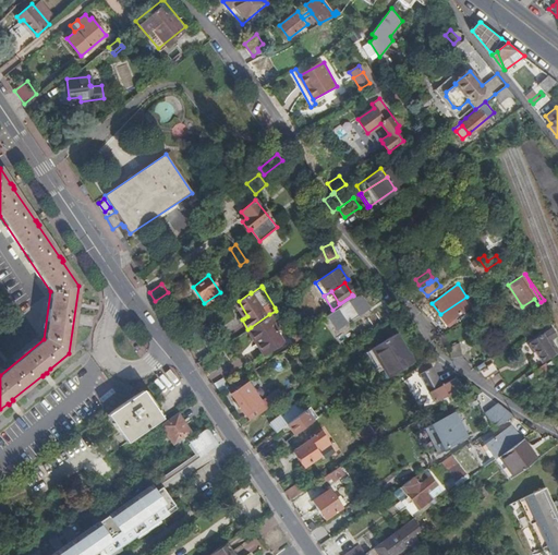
[(332,310),(326,314),(336,329),(370,308),(360,292),(353,296),(332,310)]
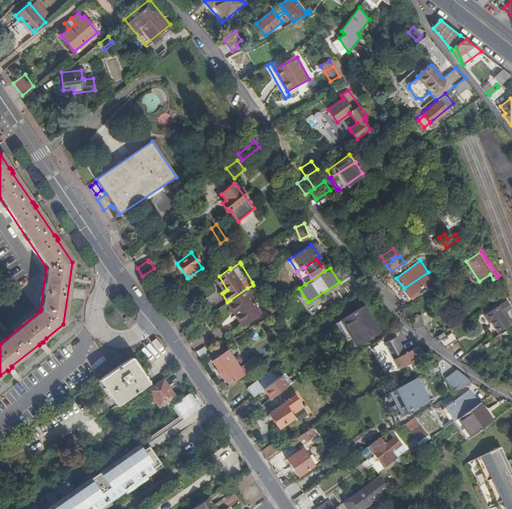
[(433,279),(428,272),(404,288),(409,295),(433,279)]
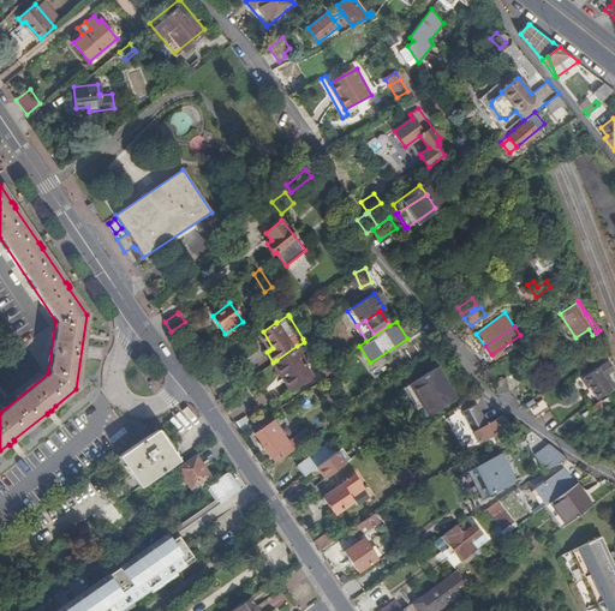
[(258,334),(269,351),(273,348),(263,331),(258,334)]
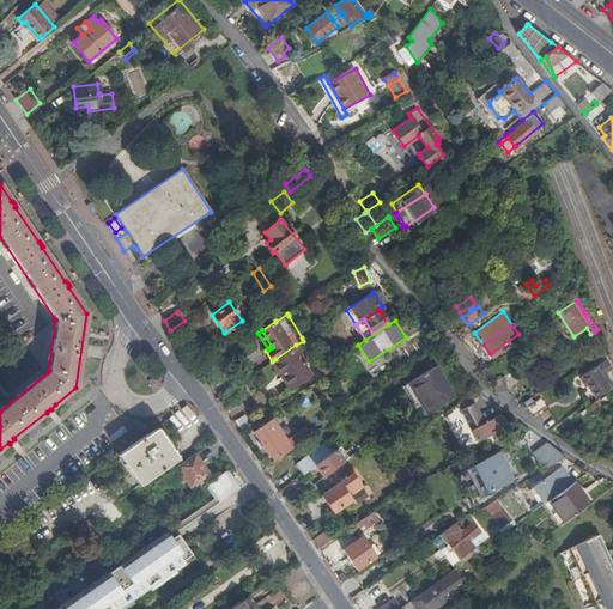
[(501,348),(519,334),(490,353),(491,355),(501,348)]
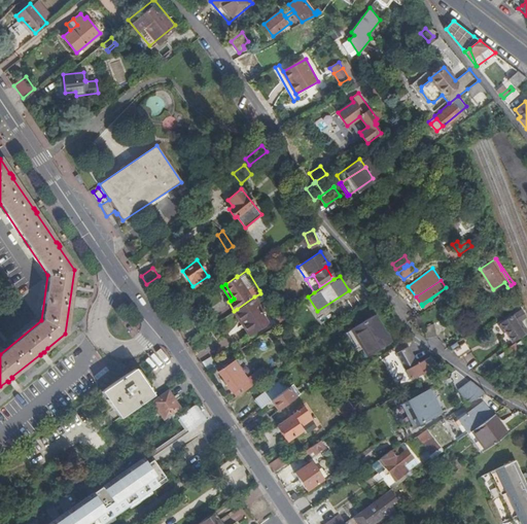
[(254,297),(262,309),(267,307),(267,305),(260,293),(254,297)]
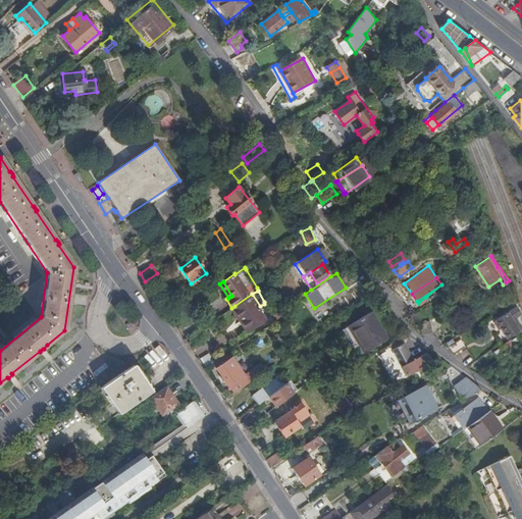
[(241,314),(238,316),(248,330),(264,319),(257,308),(260,306),(252,294),(235,306),(241,314)]
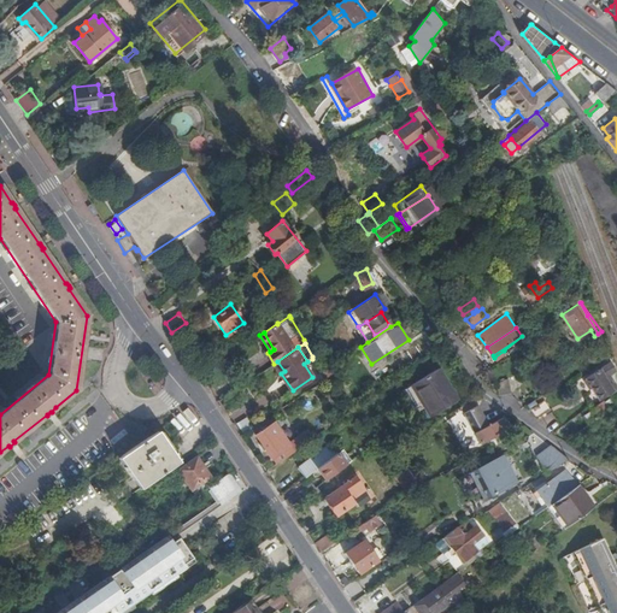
[(494,358),(497,360),(505,353),(504,351),(494,358)]
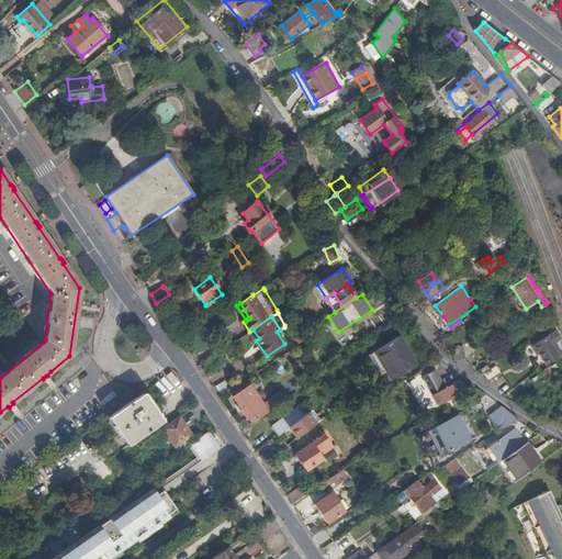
[(253,330),(249,332),(256,341),(259,338),(253,330)]
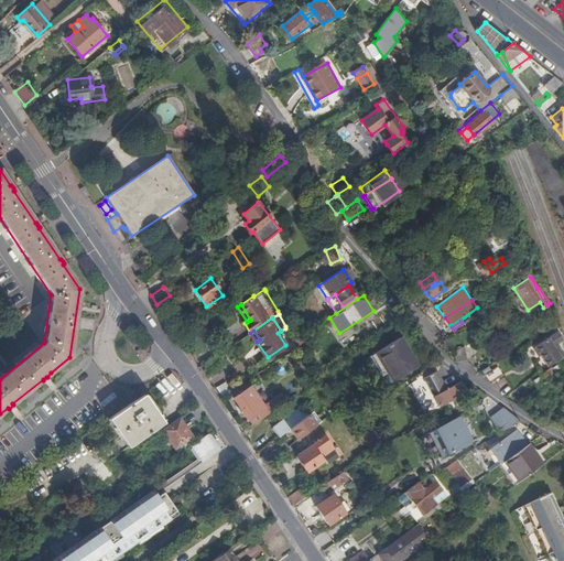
[(563,340),(560,332),(553,336),(553,335),(537,345),(549,365),(557,359),(559,360),(563,356),(563,354),(562,352),(563,351),(559,343),(563,340)]
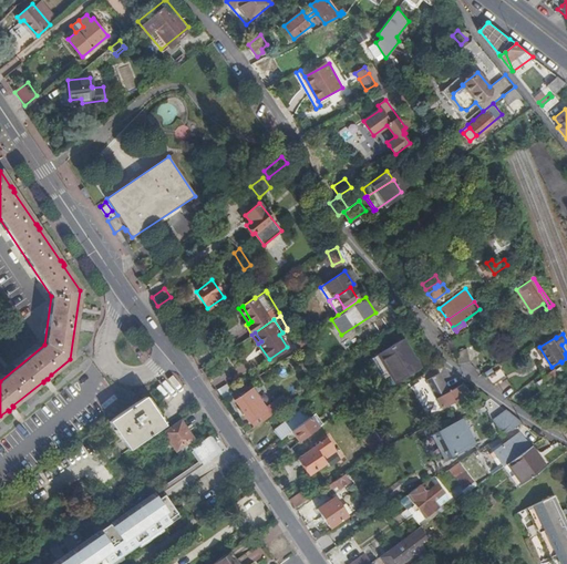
[(294,344),(297,350),(298,351),(307,345),(302,337),(294,344)]
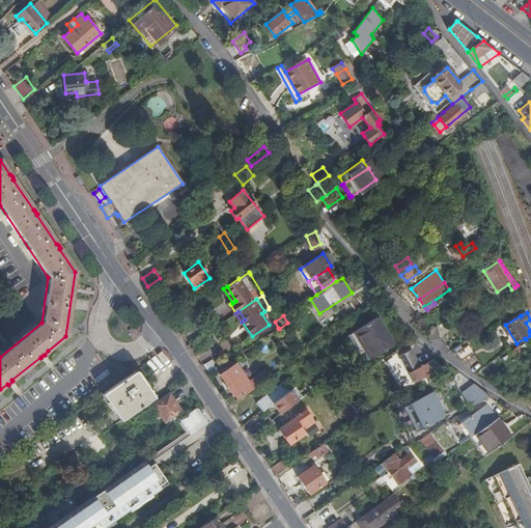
[(392,344),(376,317),(353,332),(369,359),(392,344)]
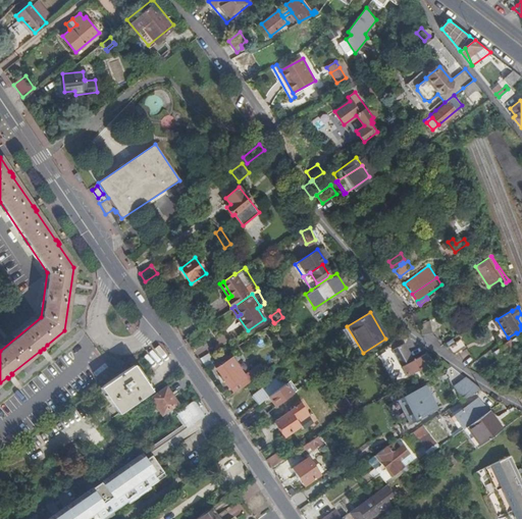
[(432,332),(430,320),(420,324),(422,334),(432,332)]
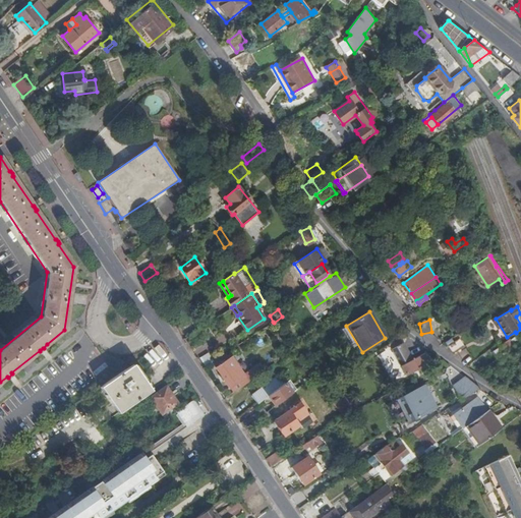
[(465,344),(460,338),(449,345),(454,352),(465,344)]
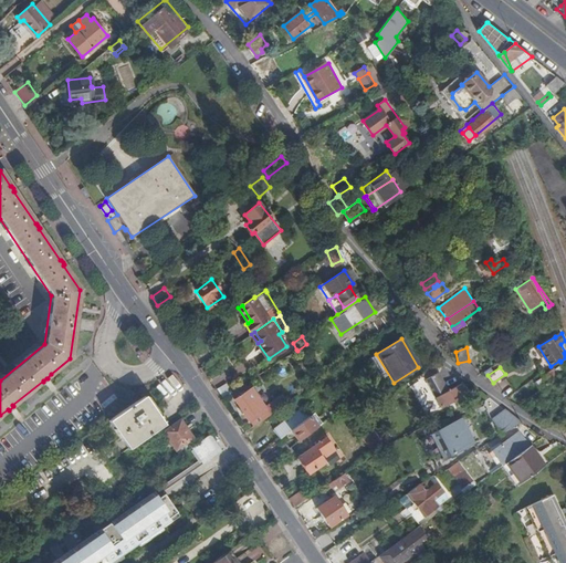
[(541,387),(564,372),(562,368),(555,372),(554,369),(536,381),(541,387)]
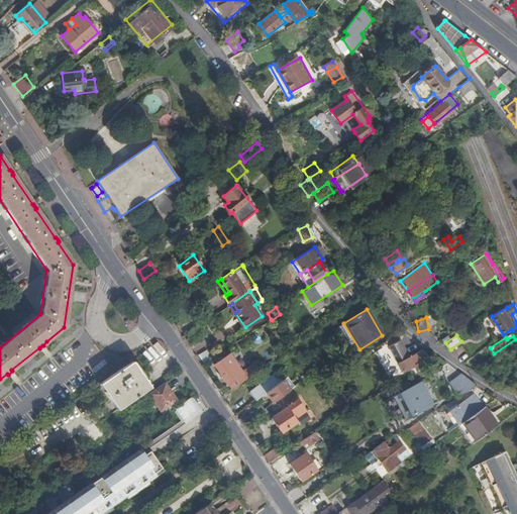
[(388,345),(397,363),(397,362),(408,356),(399,339),(388,345)]
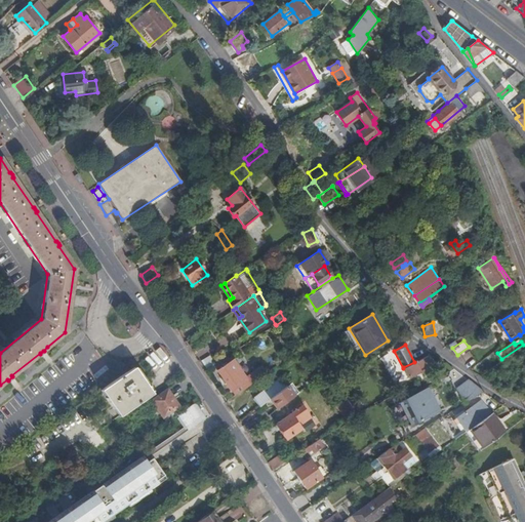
[(403,367),(408,377),(433,364),(428,355),(414,362),(403,367)]
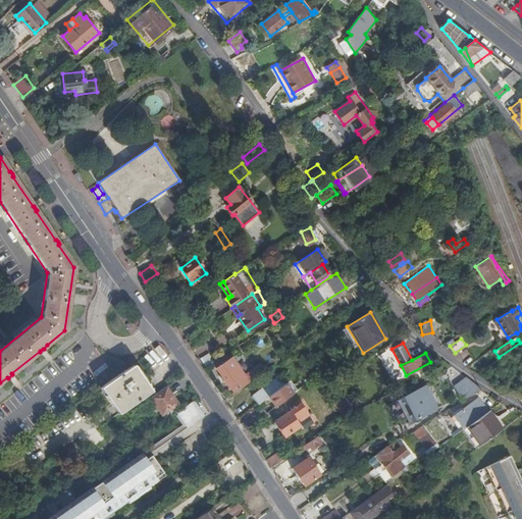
[(230,387),(233,392),(258,374),(254,369),(244,376),(230,357),(216,367),(229,387),(230,387)]
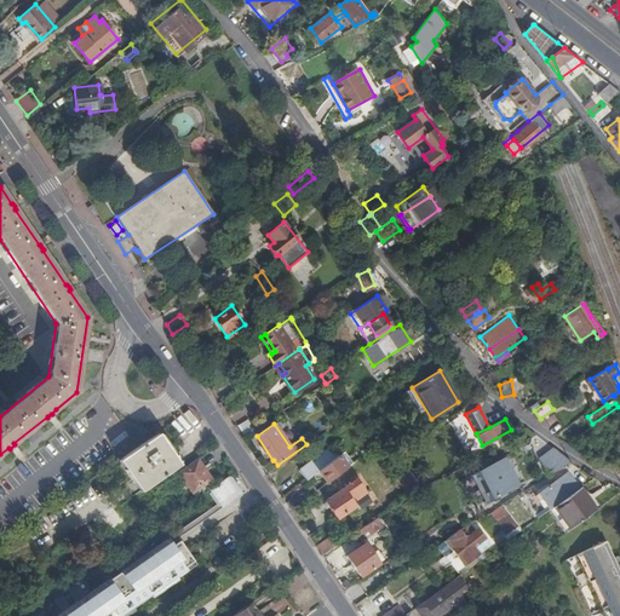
[(598,435),(592,426),(580,435),(586,443),(598,435)]
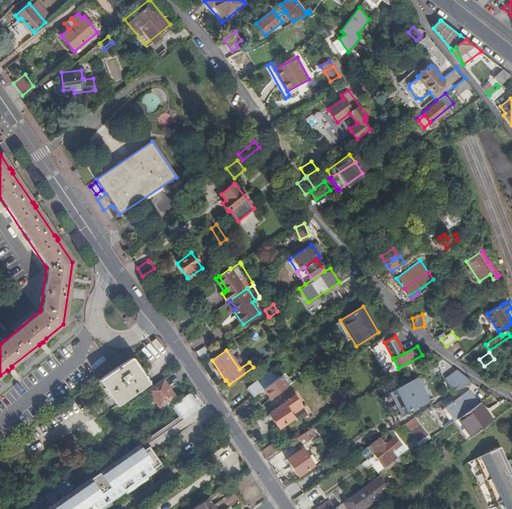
[(114,369),(98,379),(107,392),(116,405),(148,383),(139,370),(131,357),(114,369)]
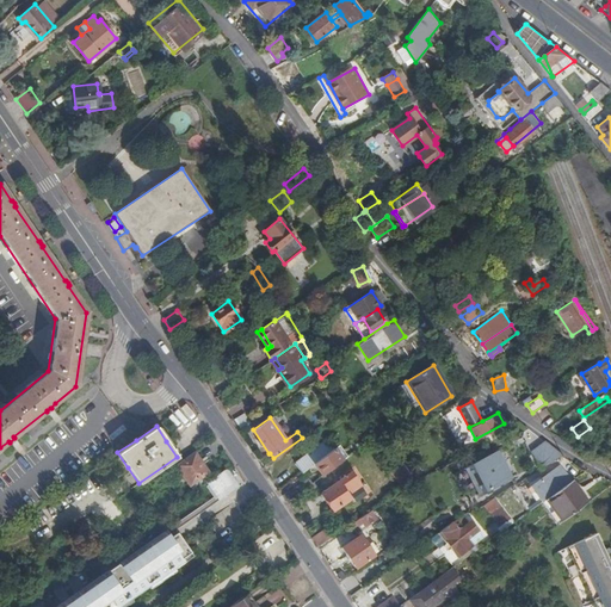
[(304,427),(297,432),(302,438),(309,433),(304,427)]
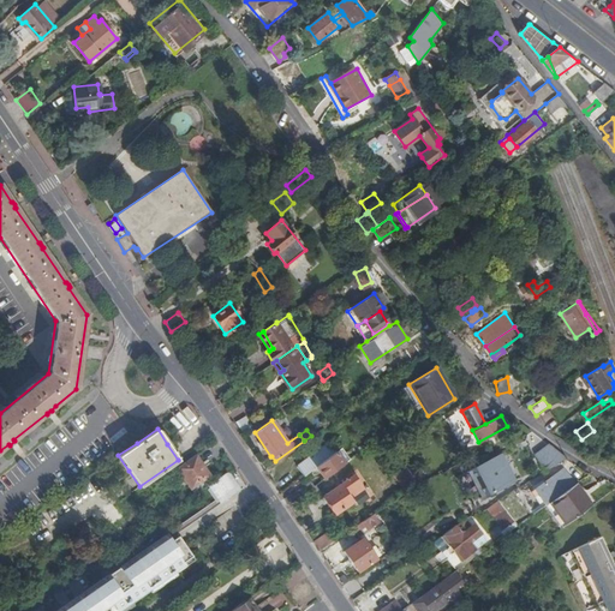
[(472,431),(465,435),(471,445),(478,442),(472,430),(472,431)]
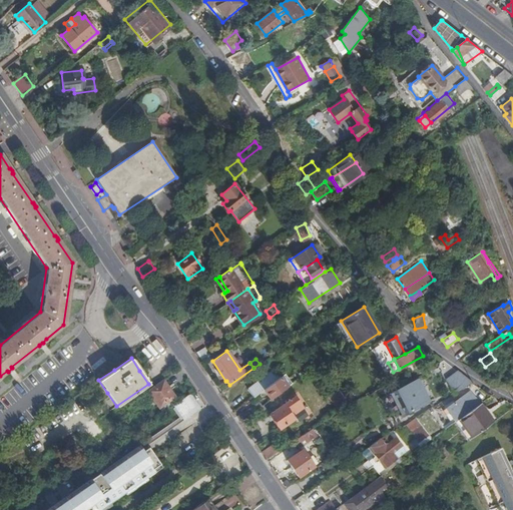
[(460,366),(445,375),(454,391),(469,382),(460,366)]
